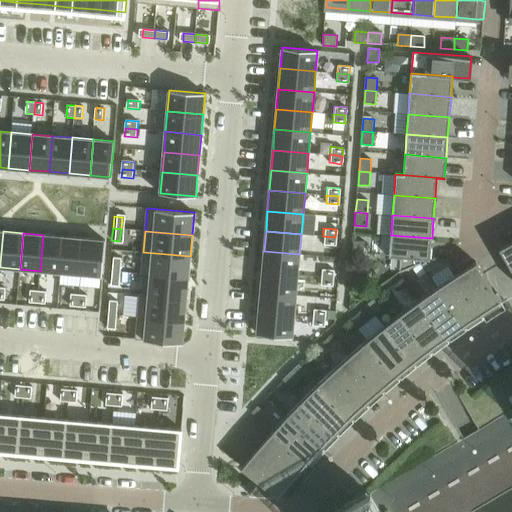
[(43,235),(40,271),(61,272),(64,237),(43,235)]
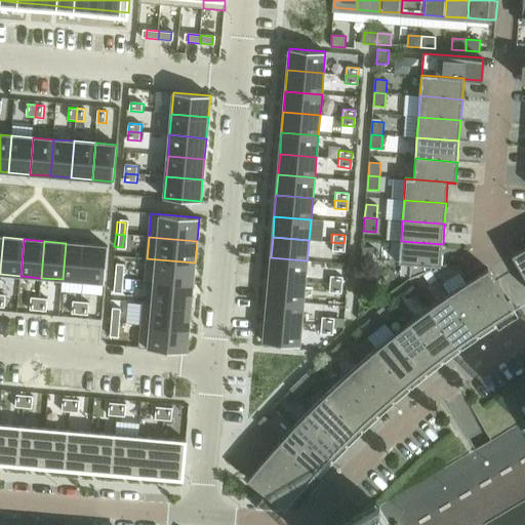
[(443,244),(401,241),(399,264),(411,264),(410,278),(409,278),(409,279),(432,270),(432,269),(432,266),(441,267),(443,244)]
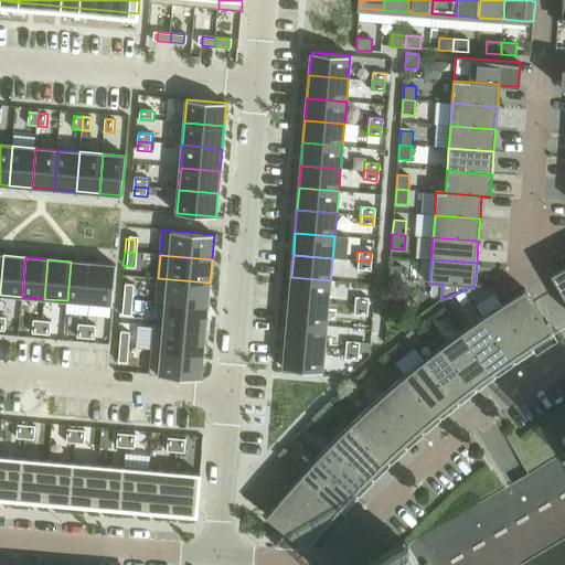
[(356,260),(355,269),(369,270),(370,262),(356,260)]
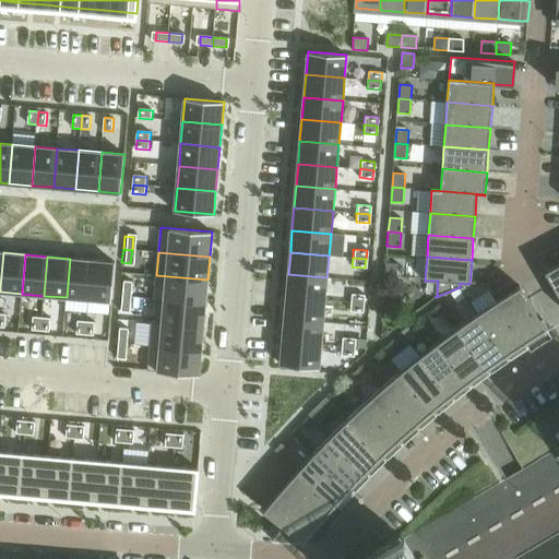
[(70,259),(67,297),(88,299),(92,261),(70,259)]
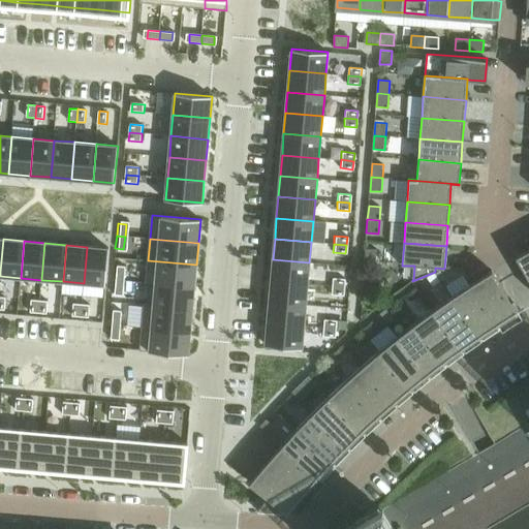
[(87,247),(84,283),(105,285),(109,248),(87,247)]
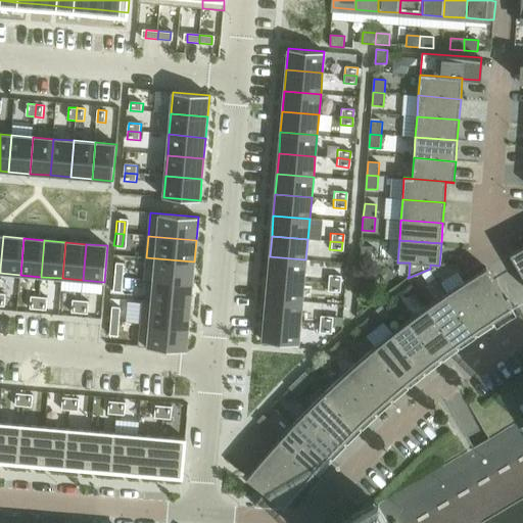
[(361,259),(372,260),(373,246),(361,246),(361,259)]
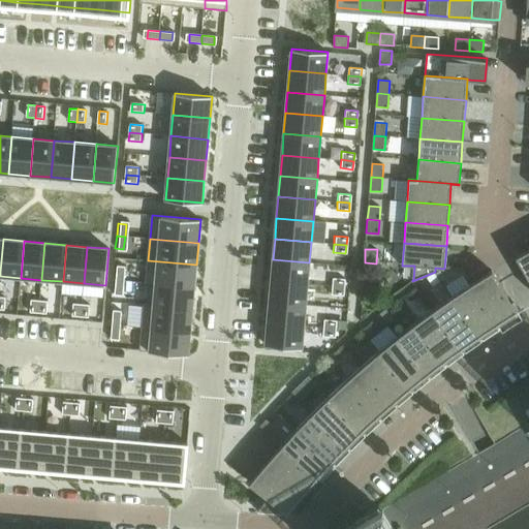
[(528,249),(526,251),(517,256),(517,257),(528,278),(528,249)]
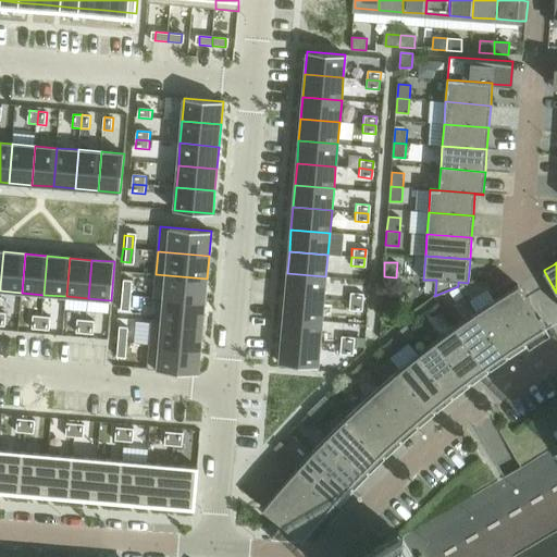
[(287,273),(285,295),(324,299),(325,276),(287,273)]
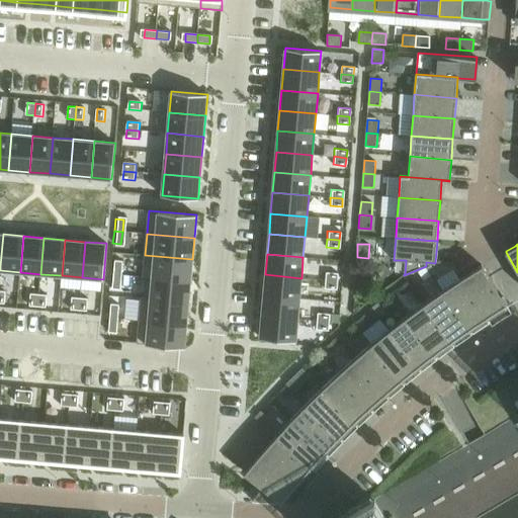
[(145,255),(143,277),(190,281),(192,259),(145,255)]
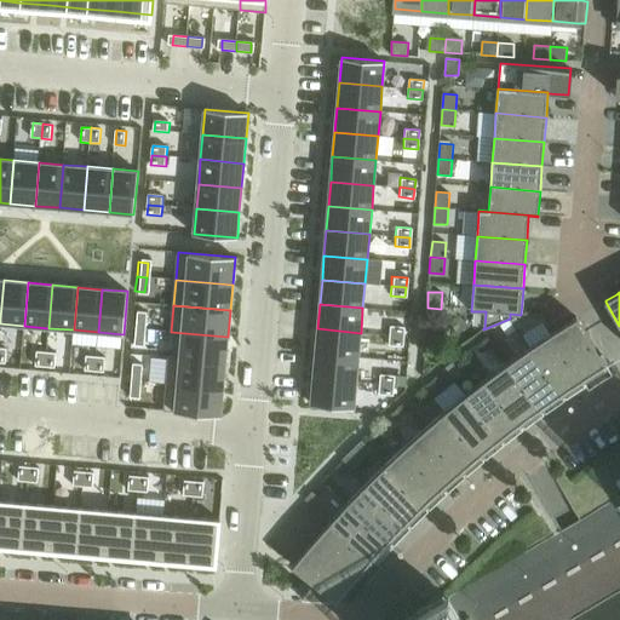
[(133,314),(132,328),(142,329),(143,315),(133,314)]
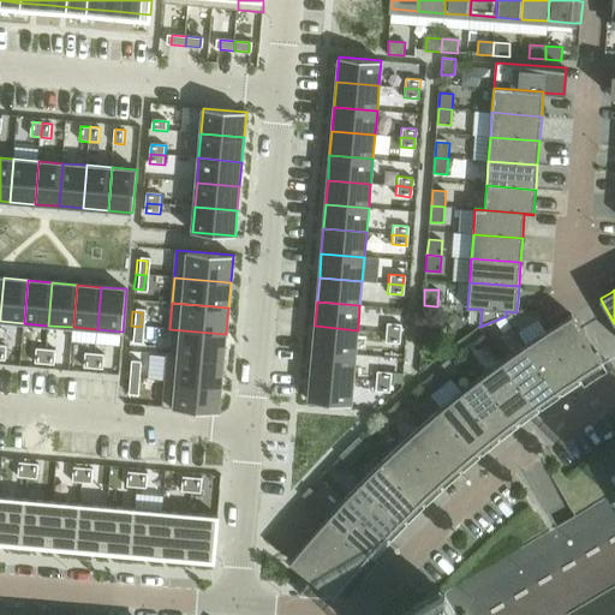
[(548,330),(575,372),(598,358),(572,315),(548,330)]
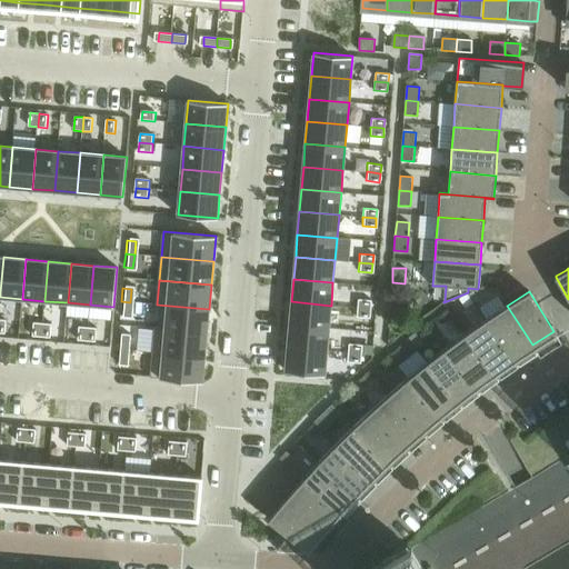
[(356,298),(355,307),(368,308),(369,299),(356,298)]
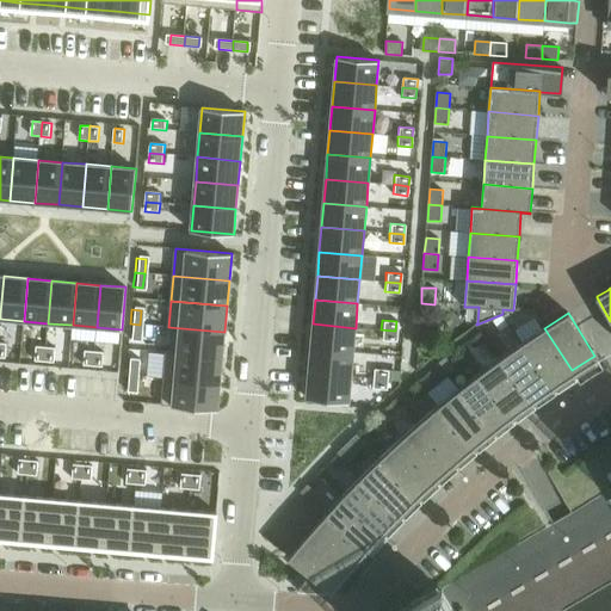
[(130,323),(129,338),(139,339),(140,325),(130,323)]
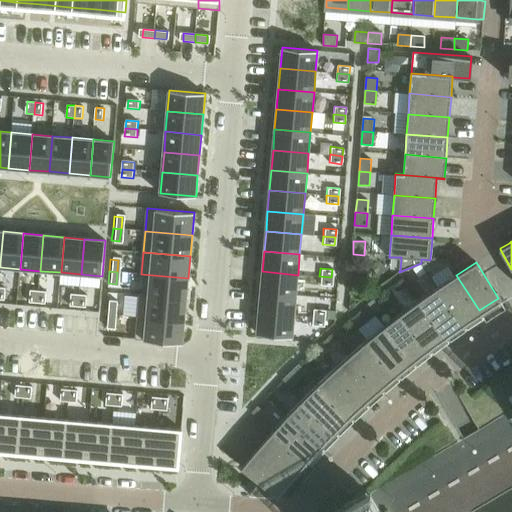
[(262,271),(260,292),(296,295),(298,275),(262,271)]
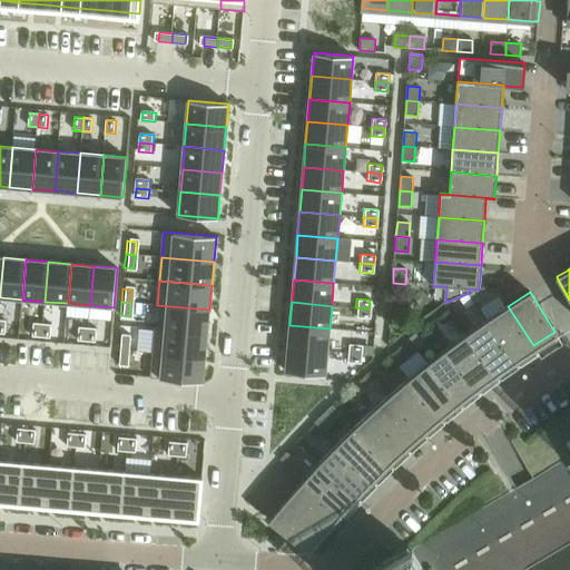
[(155,327),(155,328),(208,333),(209,310),(157,305),(157,306),(163,306),(160,328),(155,327)]
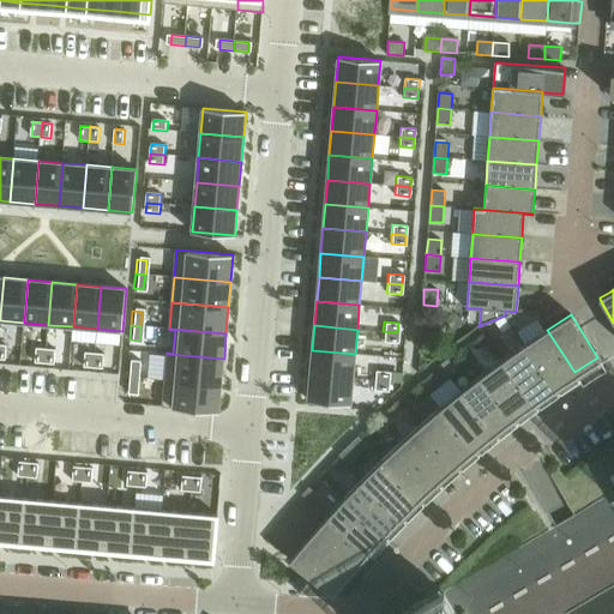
[(525,344),(557,391),(577,378),(573,373),(575,372),(547,330),(525,344)]
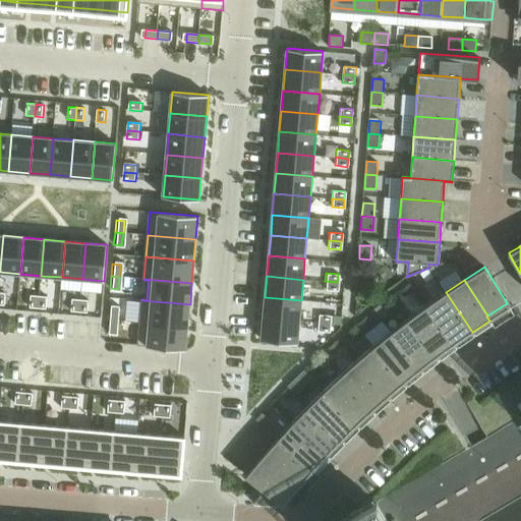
[(325,281),(324,289),(337,290),(337,282),(325,281)]
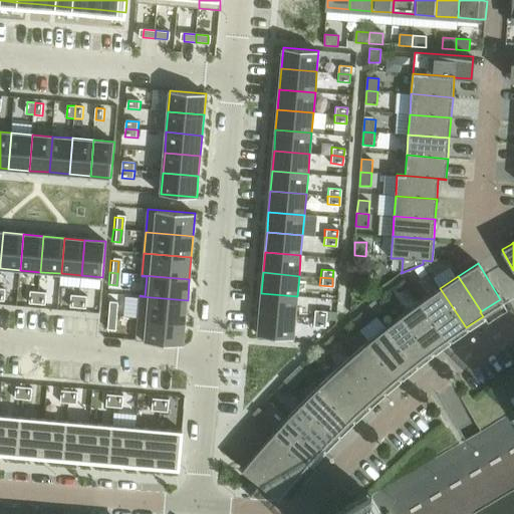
[(421,301),(449,339),(466,327),(440,288),(421,301)]
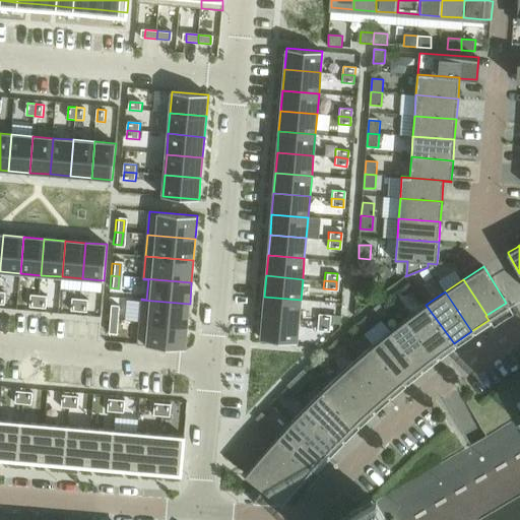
[(31,295),(29,307),(38,308),(40,296),(31,295)]
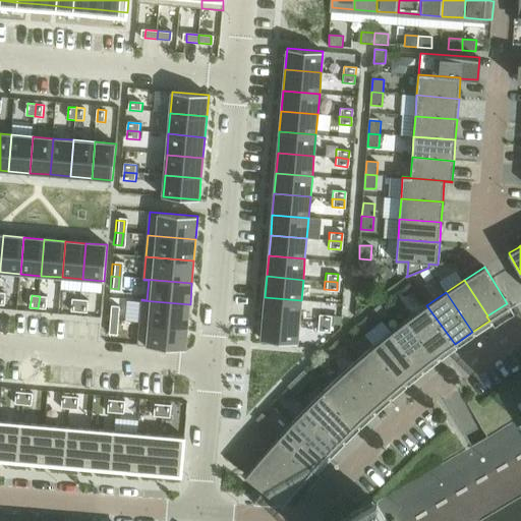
[(40,296),(38,308),(46,309),(48,296),(40,296)]
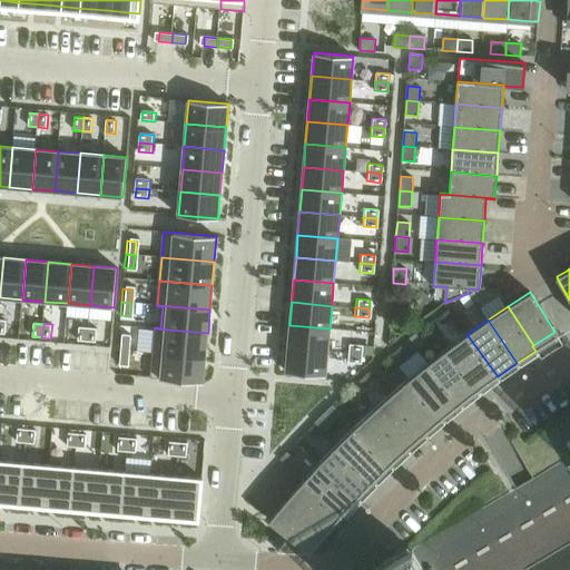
[(290,325),(288,347),(327,351),(330,328),(290,325)]
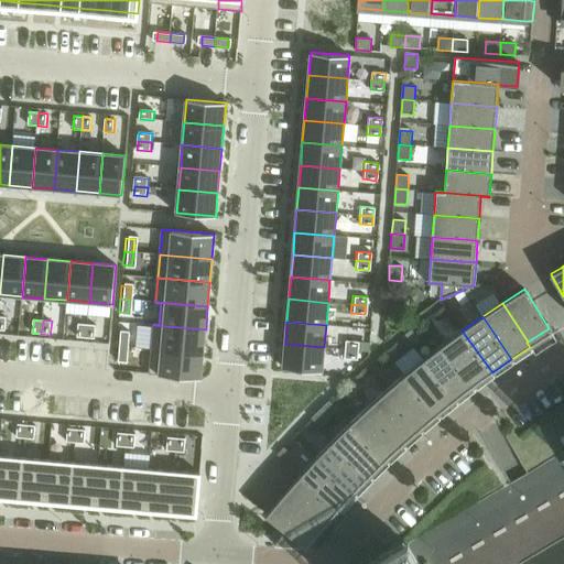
[(78,324),(77,337),(86,338),(87,324),(78,324)]
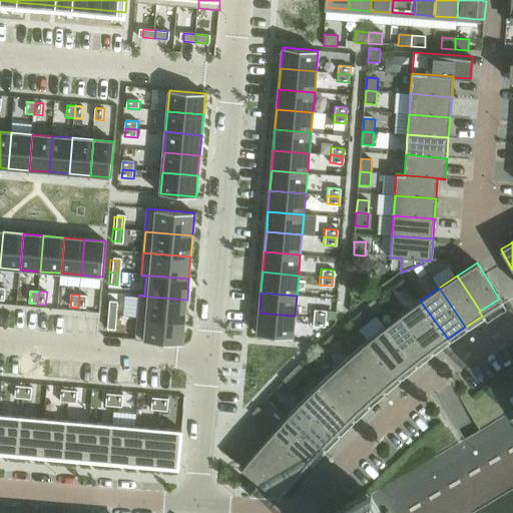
[(79,295),(78,308),(86,308),(87,296),(79,295)]
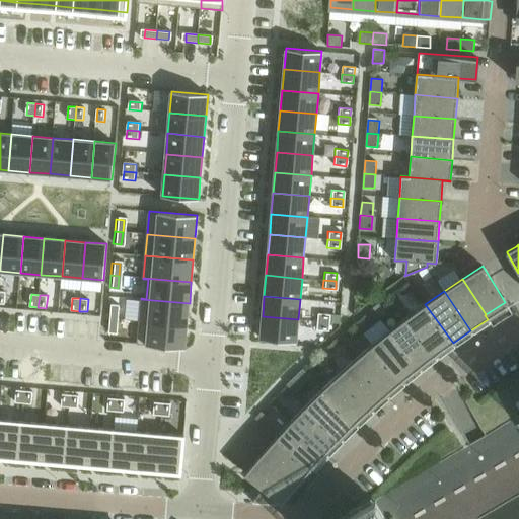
[(141,299),(139,321),(188,325),(190,303),(141,299)]
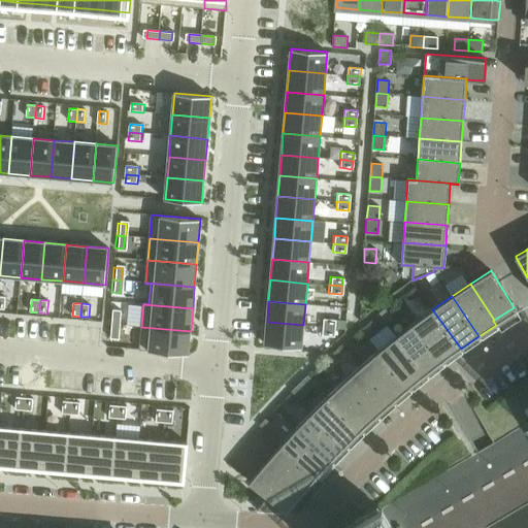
[(461,349),(432,309),(415,323),(443,361),(461,349)]
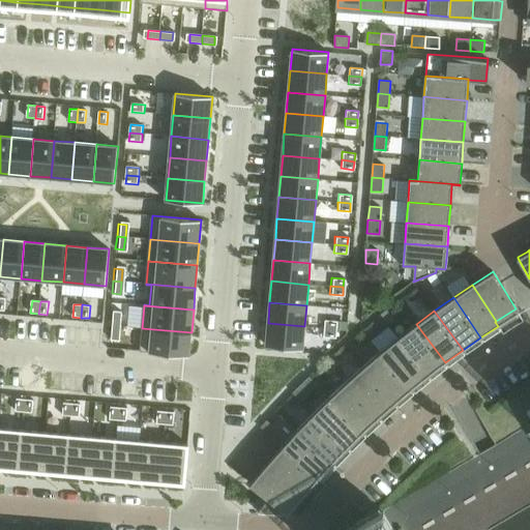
[(110,313),(109,325),(117,326),(118,314),(110,313)]
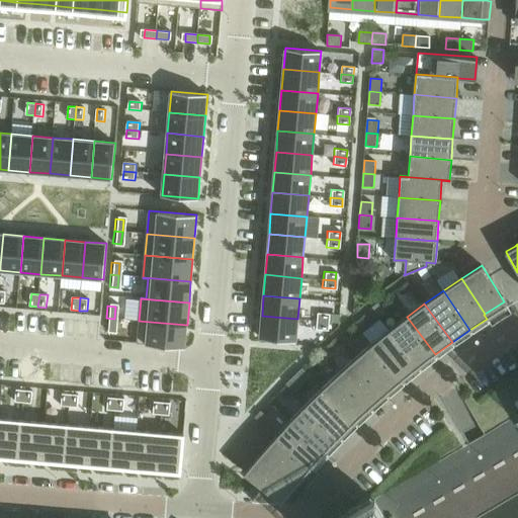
[(320,313),(320,321),(332,322),(332,314),(320,313)]
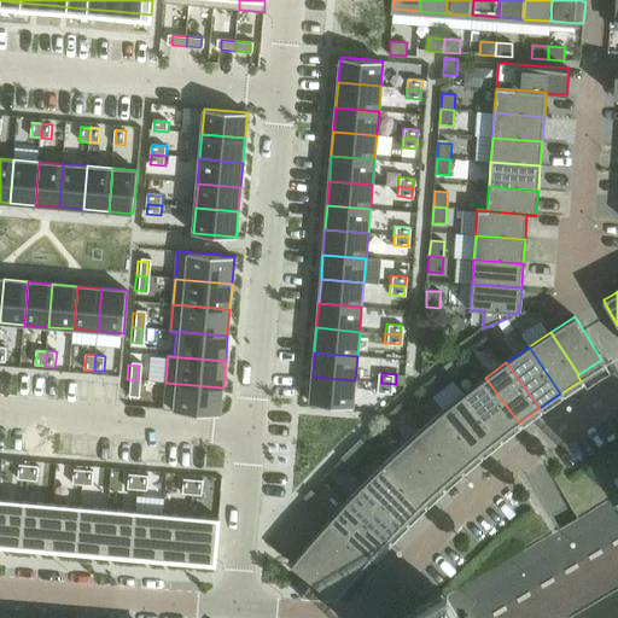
[(313,377),(310,402),(353,406),(355,380),(313,377)]
